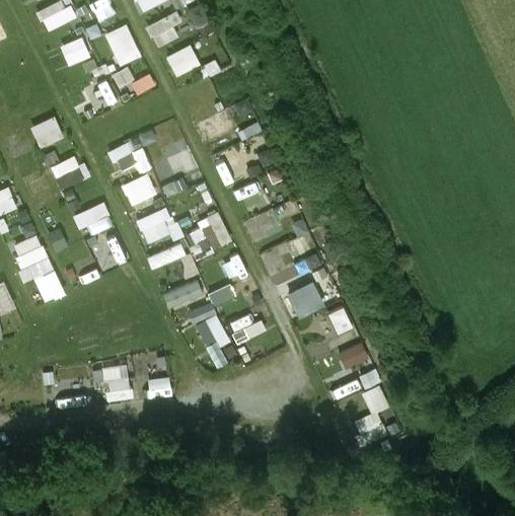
[(92,29),(118,13),(108,0),(96,0),(80,11),(92,29)]
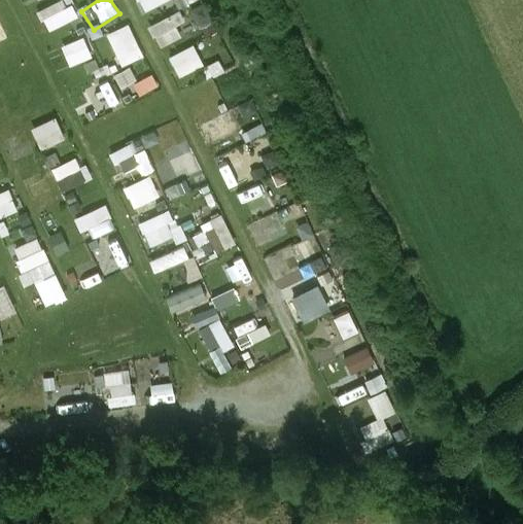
[(137,0),(142,12),(172,0),(137,0)]
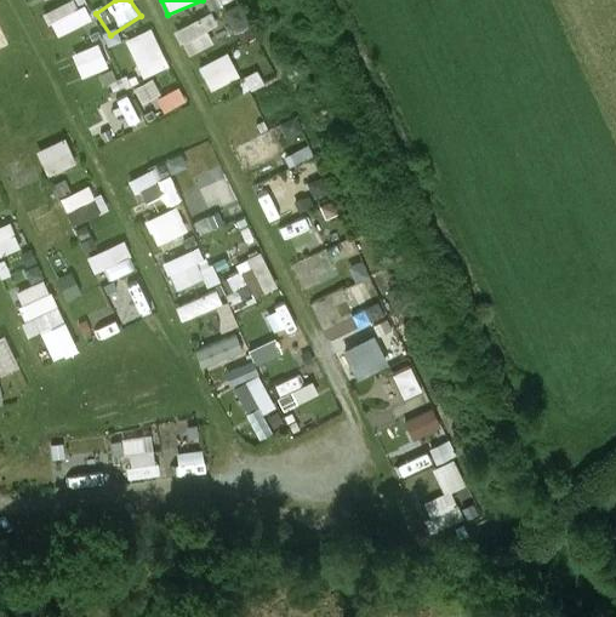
[(92,24),(84,3),(46,17),(55,39),(92,24)]
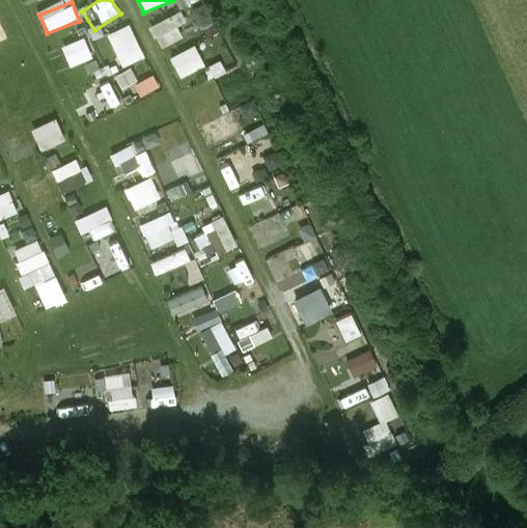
[(177,28),(187,23),(179,10),(148,29),(161,50),(183,37),(177,28)]
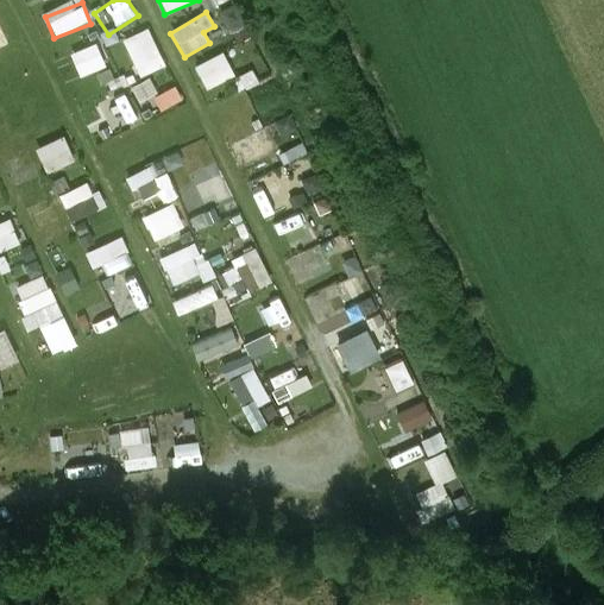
[(121,41),(138,79),(165,67),(148,29),(121,41)]
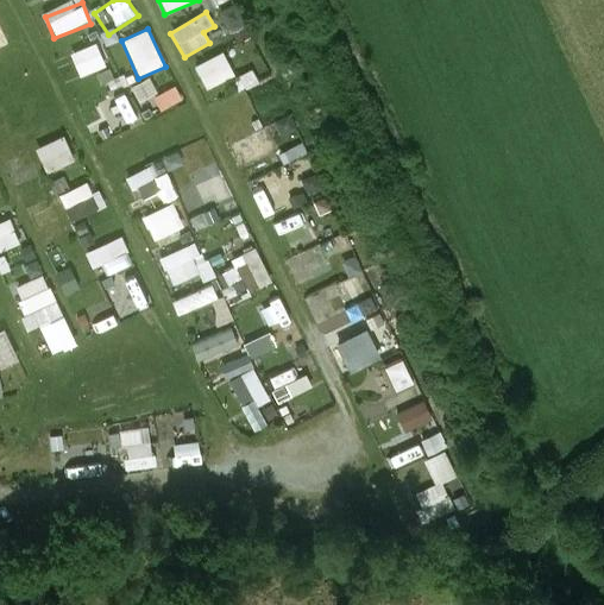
[(95,43),(68,54),(79,80),(106,69),(95,43)]
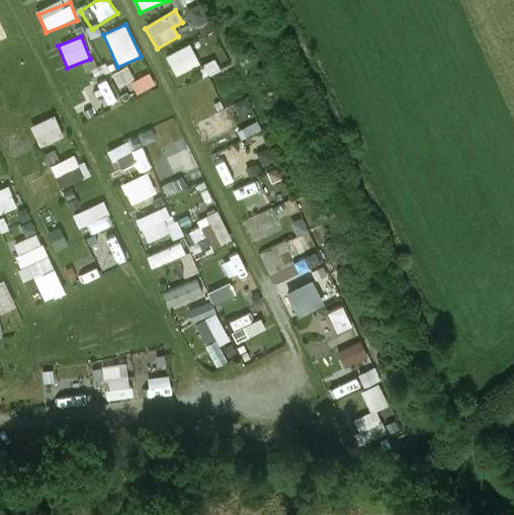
[(164,57),(175,78),(200,65),(190,45),(164,57)]
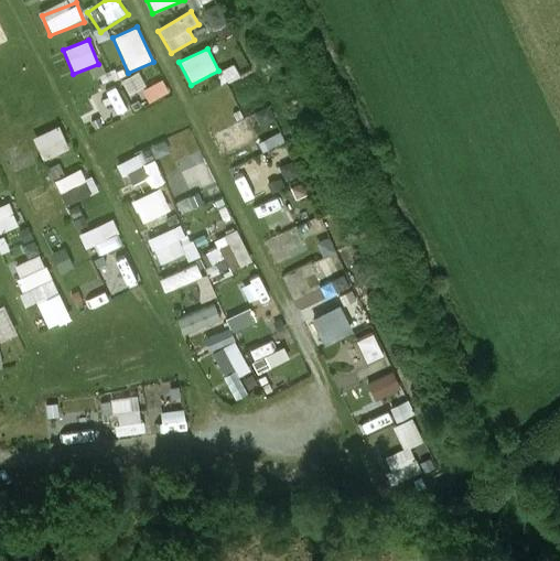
[(121,81),(127,95),(144,89),(139,75),(121,81)]
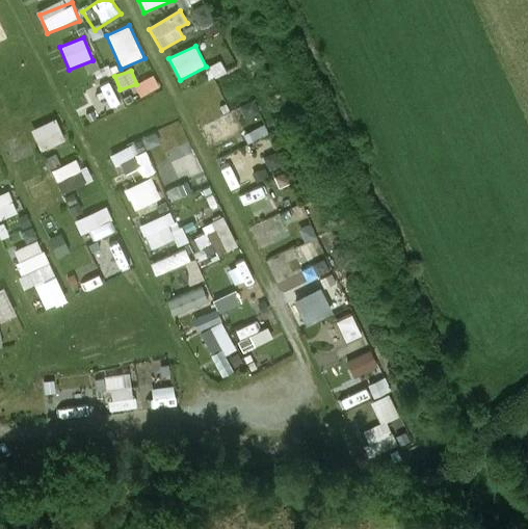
[(99,90),(108,109),(121,104),(111,85),(99,90)]
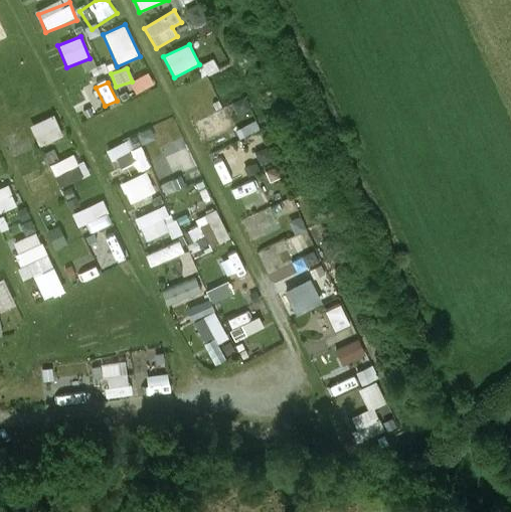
[(193,122),(197,135),(204,133),(206,140),(234,132),(228,111),(193,122)]
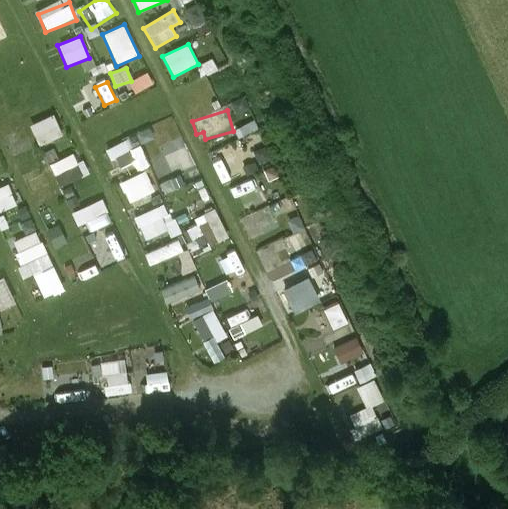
[(57,116),(31,126),(40,148),(66,137),(57,116)]
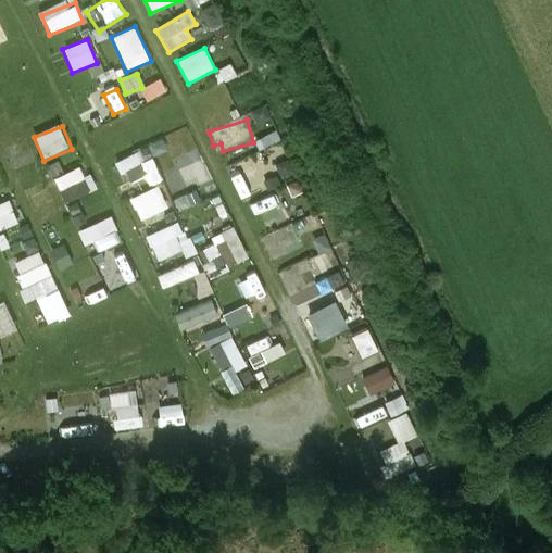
[(157,141),(139,149),(146,163),(163,155),(157,141)]
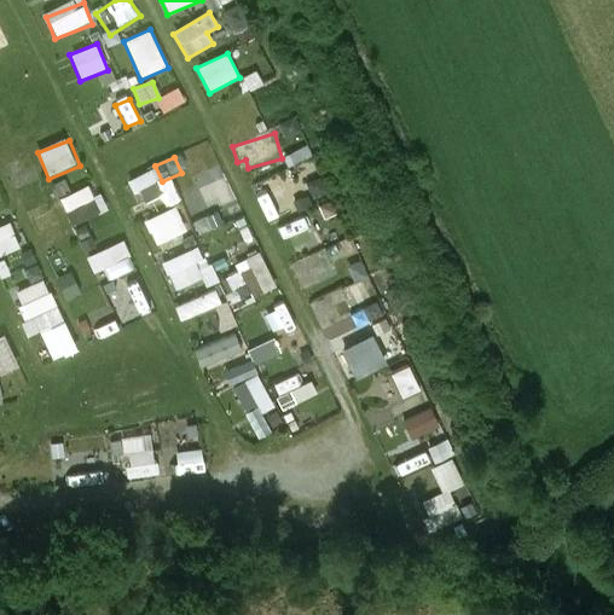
[(171,177),(158,181),(155,169),(127,180),(132,193),(158,184),(167,204),(180,199),(171,177)]
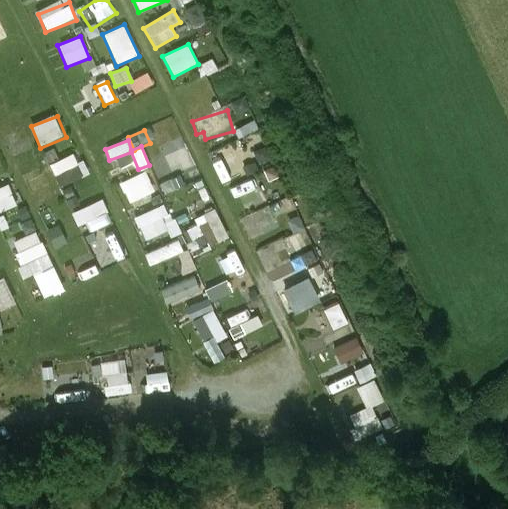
[(166,181),(195,169),(186,147),(158,159),(166,181)]
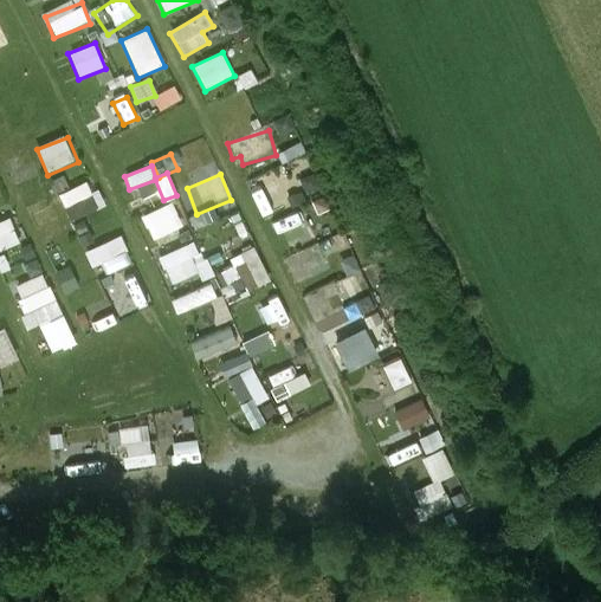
[(140,200),(159,191),(153,181),(134,191),(140,200)]
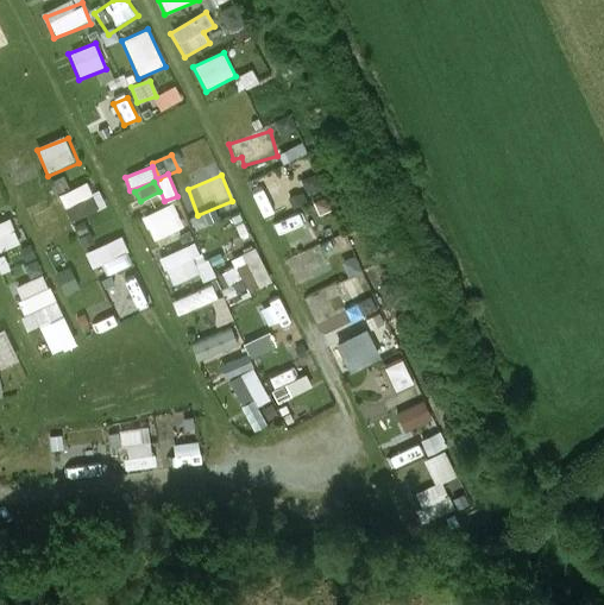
[(278,183),(250,195),(260,220),(289,208),(278,183)]
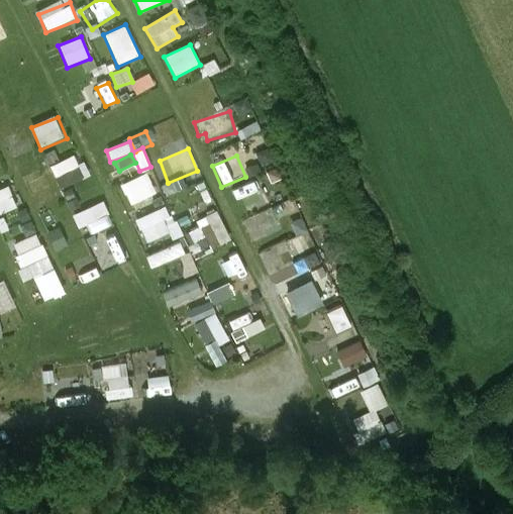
[(60,190),(84,181),(75,157),(50,166),(60,190)]
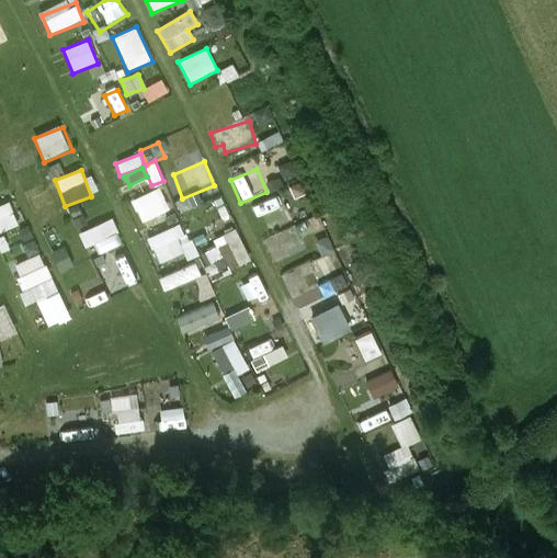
[(158,186),(128,203),(140,226),(170,209),(158,186)]
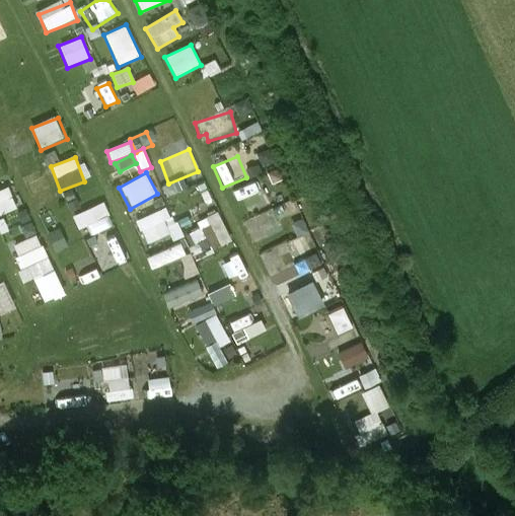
[(77,214),(84,236),(114,227),(105,204),(77,214)]
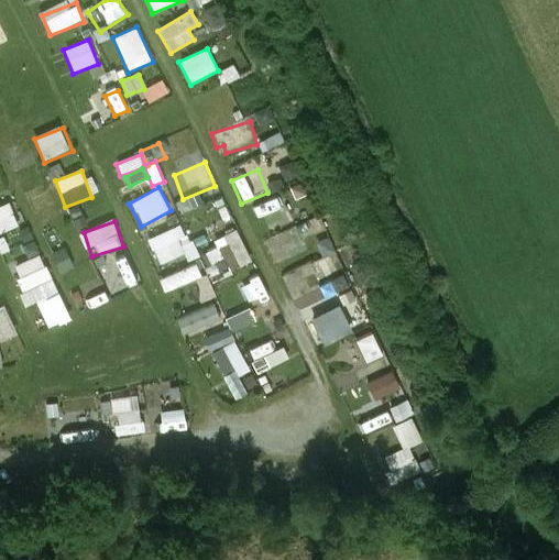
[(19,224),(0,228),(0,251),(23,246),(19,224)]
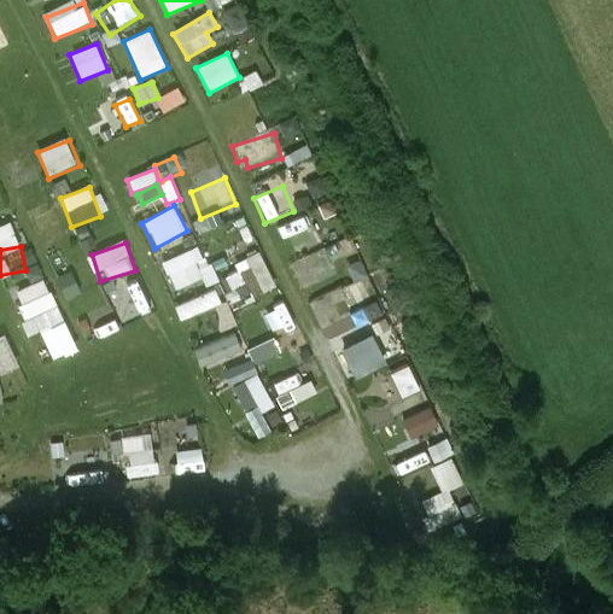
[(202,246),(162,261),(176,300),(217,285),(202,246)]
